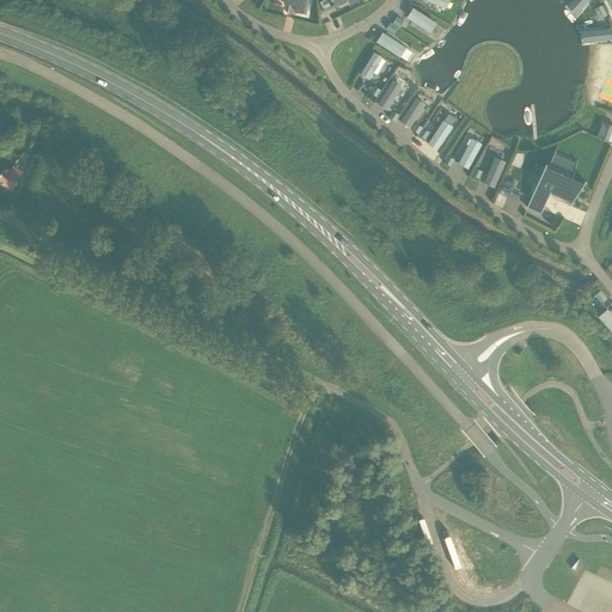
[(286,2),(298,5),(295,12),(305,14),(308,0),(285,0),(285,2),(286,2)]
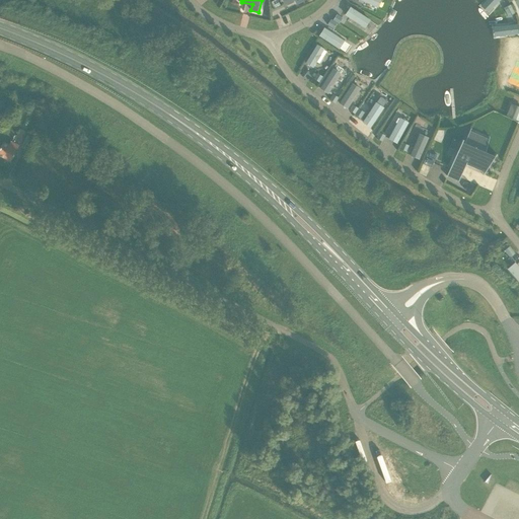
[(379,105),(375,102),(372,106),(373,107),(362,123),(369,127),(382,108),(378,106),(379,105)]
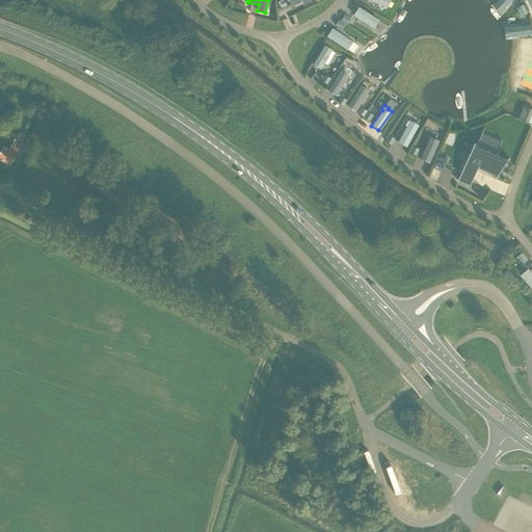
[(414,124),(408,122),(406,126),(407,126),(398,142),(405,147),(417,127),(413,125),(414,124)]
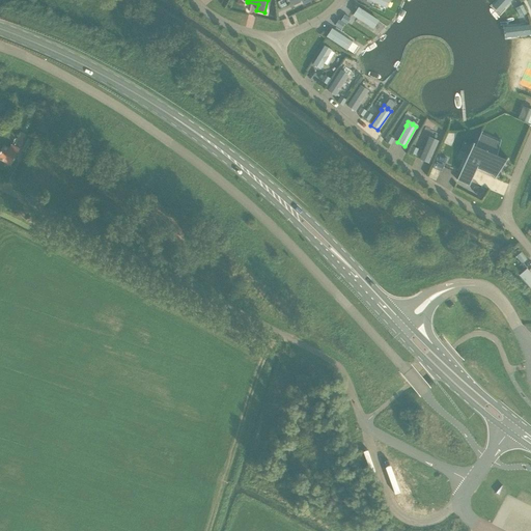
[(482,132),(481,131),(475,146),(473,145),(474,143),(473,142),(456,180),(457,180),(458,177),(470,182),(469,186),(477,166),(496,174),(494,178),(494,179),(507,158),(505,160),(497,156),(501,140),(500,139),(499,143),(480,136),(482,132)]
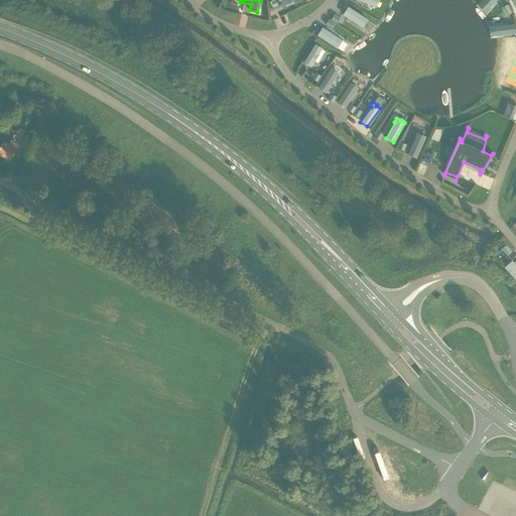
[(25,131),(20,128),(16,135),(22,138),(25,131)]
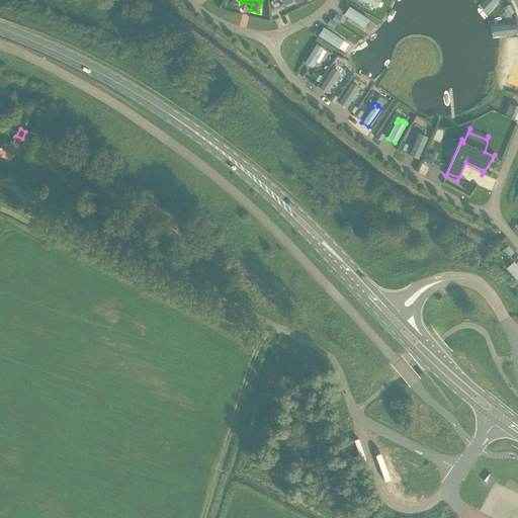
[(33,138),(27,135),(20,147),(27,151),(33,138)]
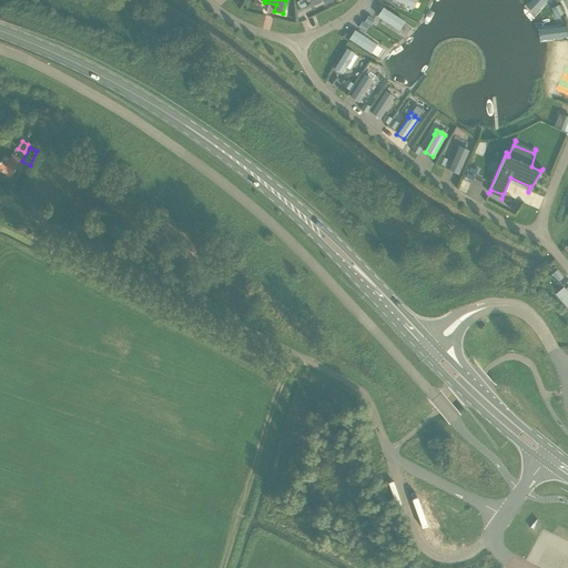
[(12,154),(10,159),(3,155),(0,161),(0,170),(11,176),(18,163),(21,159),(12,154)]
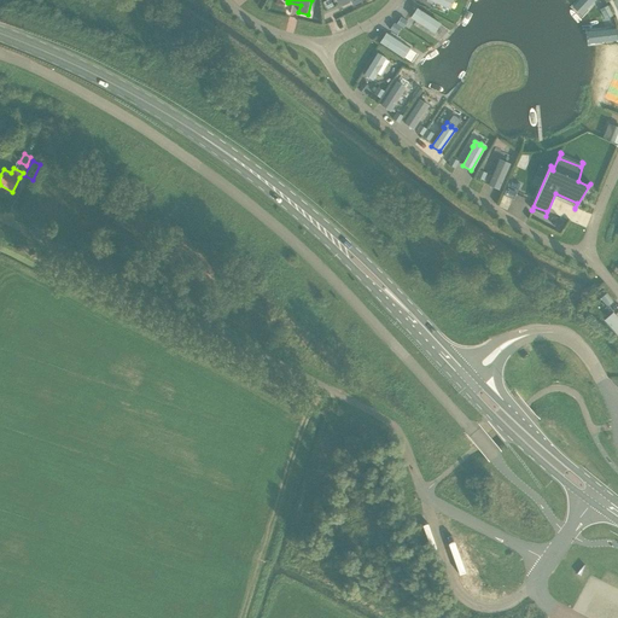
[(519,186),(509,182),(503,197),(513,200),(519,186)]
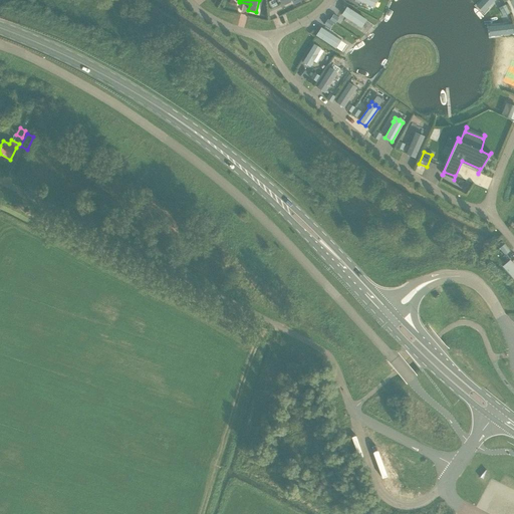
[(510,251),(505,244),(499,248),(505,255),(510,251)]
